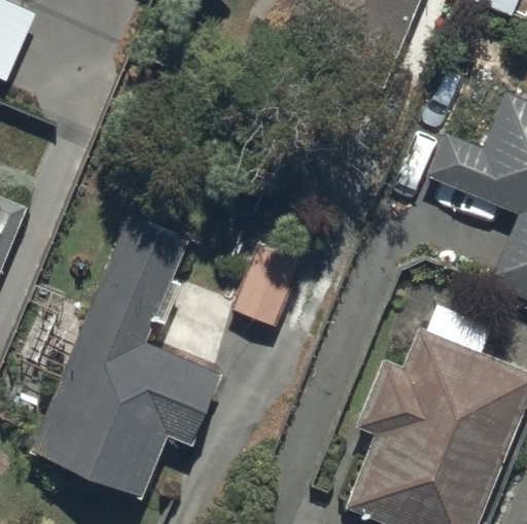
[(378,104),(420,0),(295,0),(271,61),(378,104)]
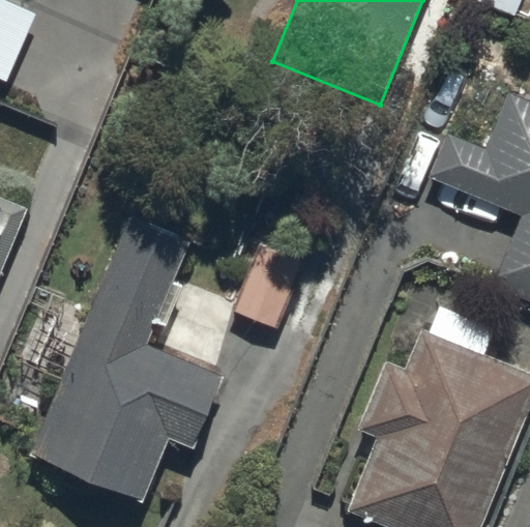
[(494,288),(529,302),(529,101),(509,93),(486,149),(448,134),(430,178),(523,216),(494,288)]
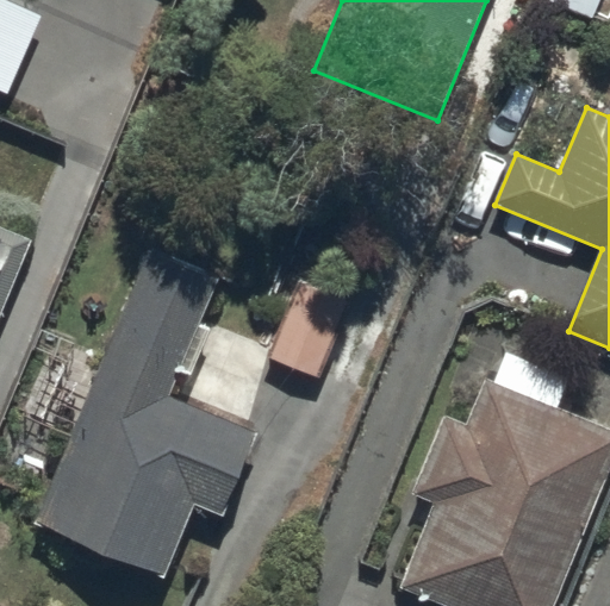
[(0,318),(32,242),(0,227),(0,318)]
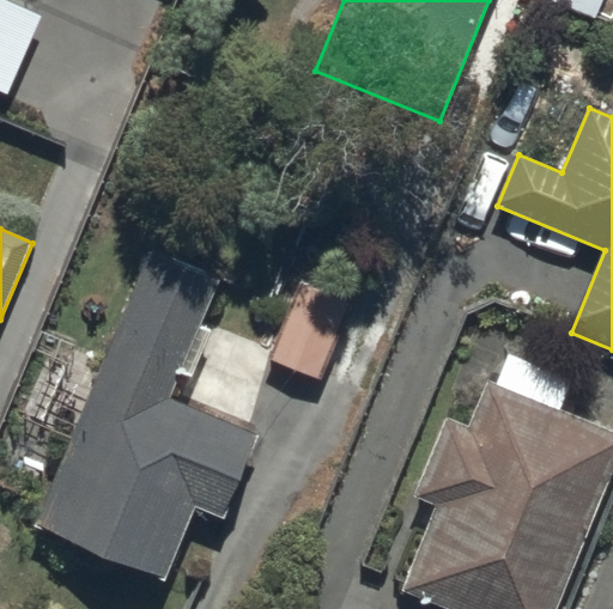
[(38,527),(167,579),(196,507),(223,518),(258,434),(171,400),(219,282),(150,254),(38,527)]
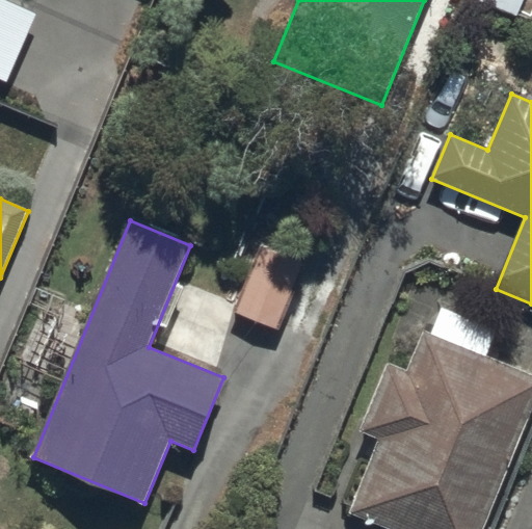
[(234,313),(280,331),(307,264),(261,246),(234,313)]
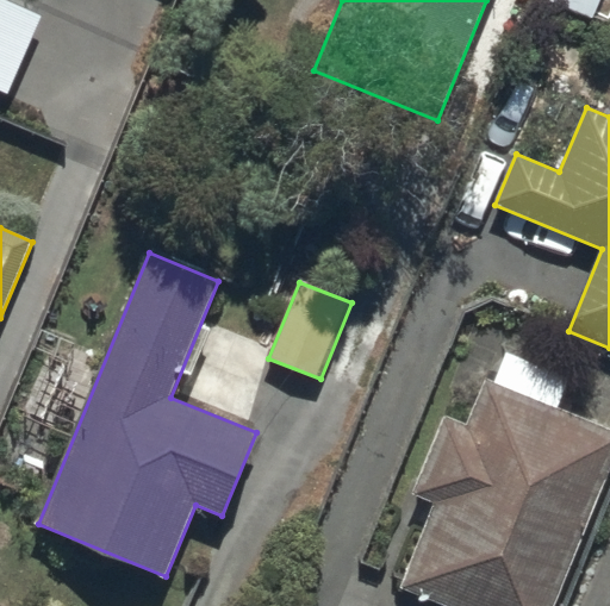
[(400,591),(440,605),(555,605),(609,470),(609,429),(486,380),(467,426),(444,417),(412,495),(435,505),(400,591)]
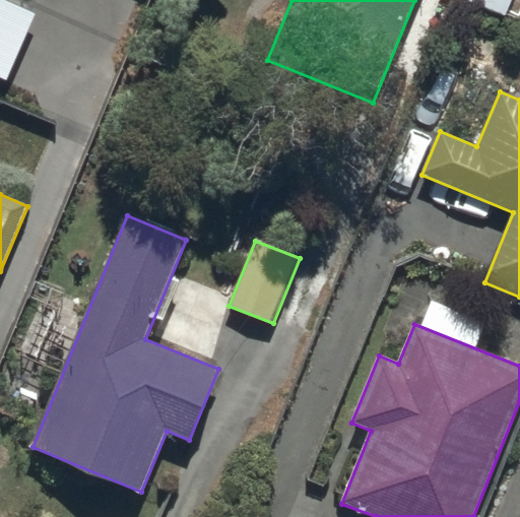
All buildings are outlined.
